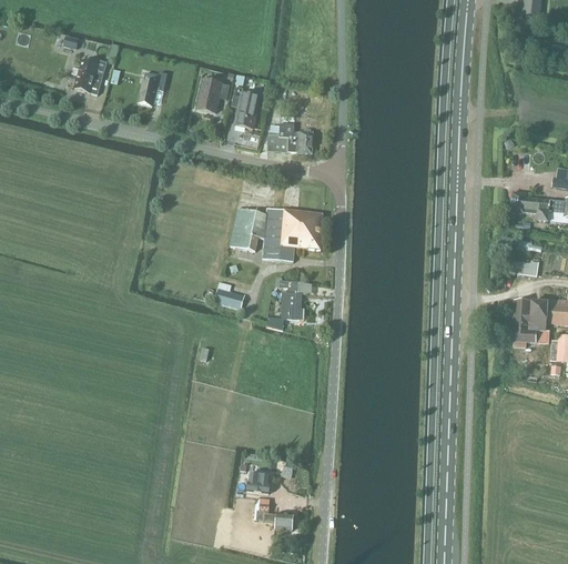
[(540,16),(541,0),(524,0),(523,14),(540,16)]
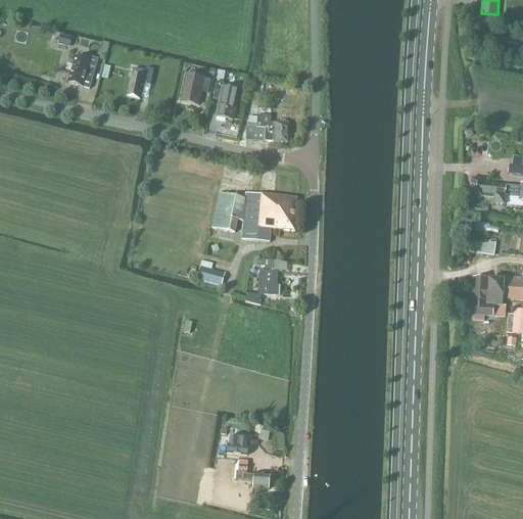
[(60,31),(58,40),(69,43),(72,34),(60,31)]
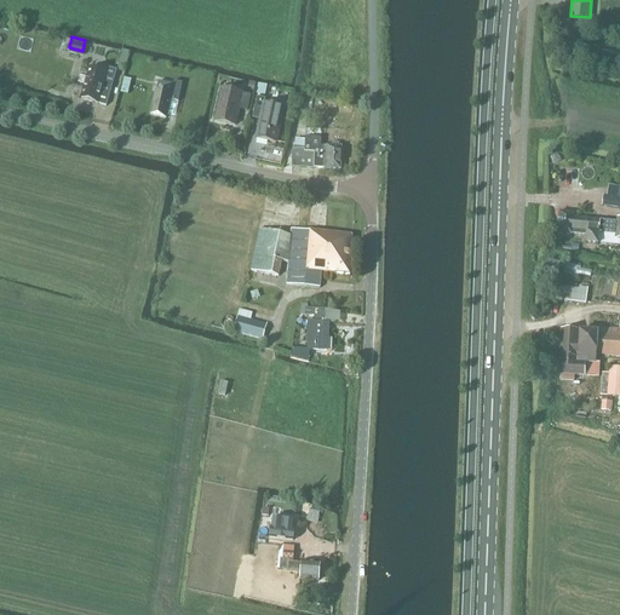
[(105,69),(91,64),(82,95),(107,102),(116,67),(105,63),(105,69)]
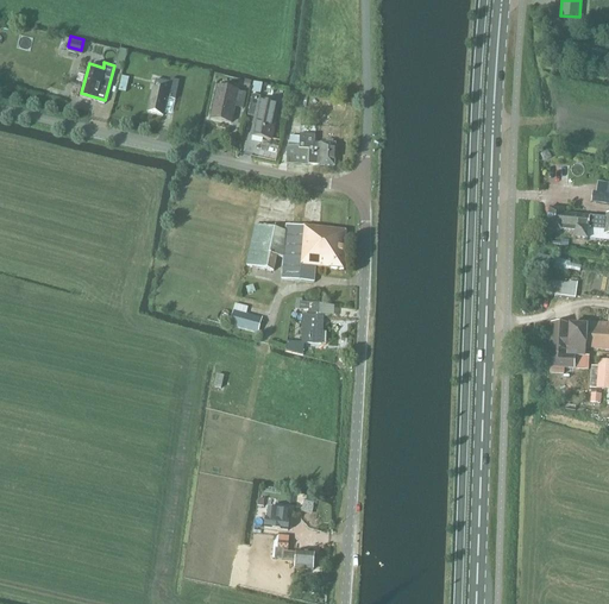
[(179,77),(170,75),(170,79),(155,76),(154,87),(152,87),(146,109),(162,113),(165,95),(174,96),(179,77)]
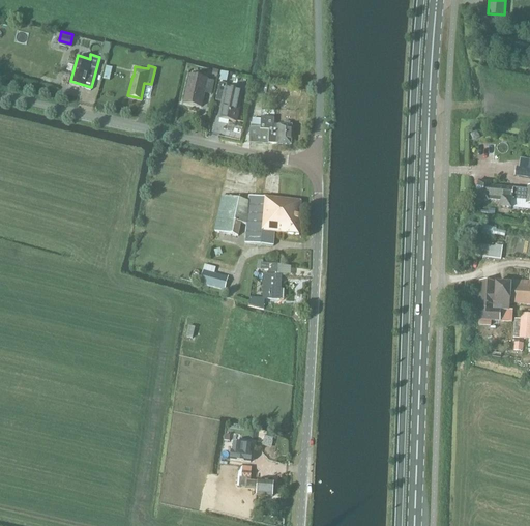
[(208,76),(189,72),(183,100),(201,105),(204,90),(211,92),(213,79),(208,77),(208,76)]
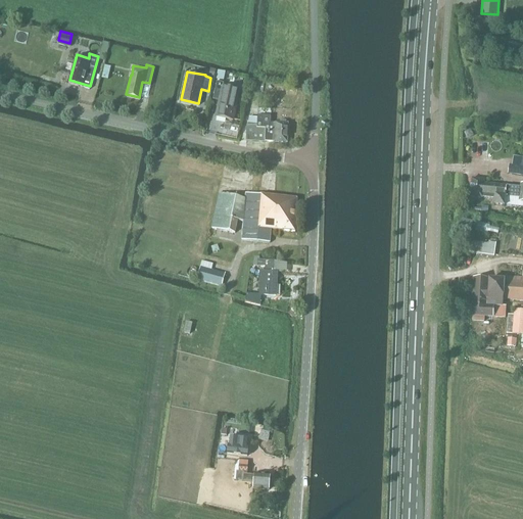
[(233,118),(239,88),(223,84),(224,80),(217,79),(212,96),(220,98),(216,113),(233,118)]
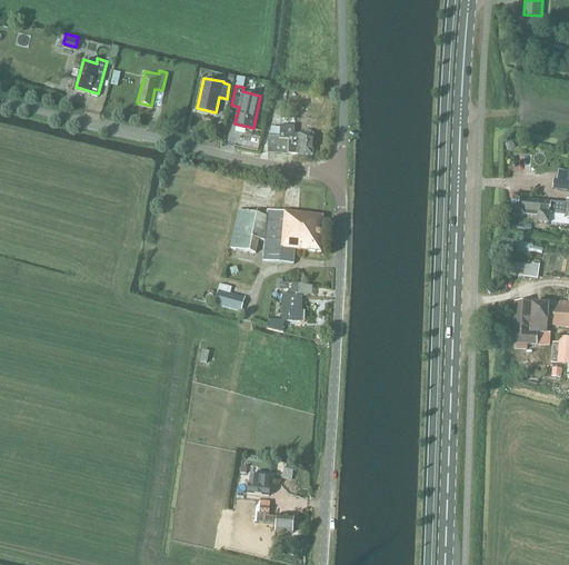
[(269,134),(268,150),(311,151),(312,131),(311,131),(311,128),(305,128),(305,131),(295,131),(295,122),(280,122),(279,125),(271,124),(270,134),(269,134)]
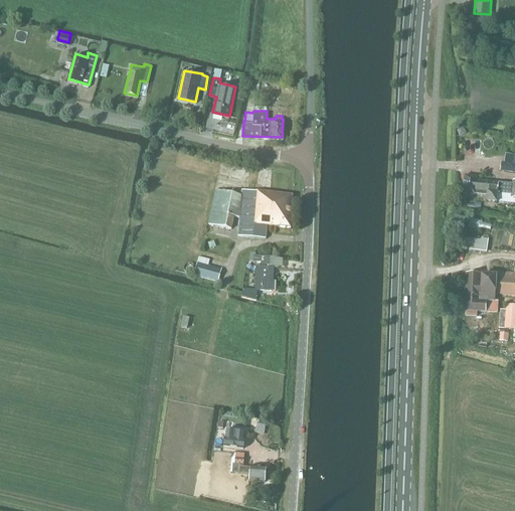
[(514,169),(514,151),(505,150),(503,158),(501,158),(500,168),(514,169)]
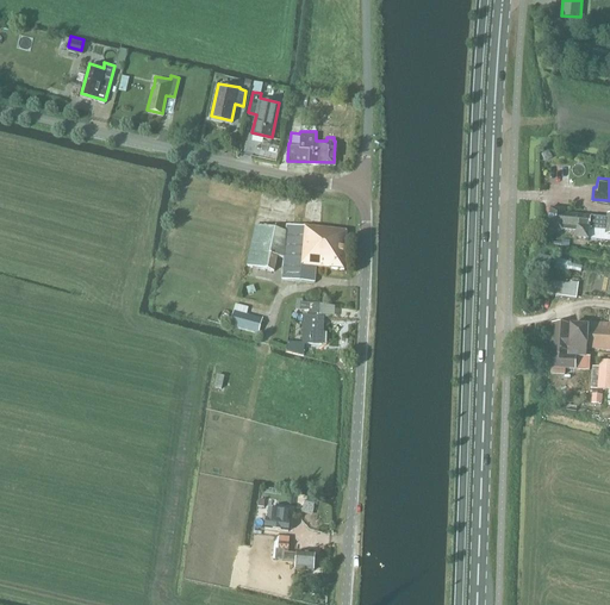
[(565,206),(551,205),(548,226),(562,228),(564,223),(578,224),(577,236),(589,237),(589,230),(604,231),(604,234),(609,234),(609,212),(607,212),(607,216),(565,211),(565,206)]
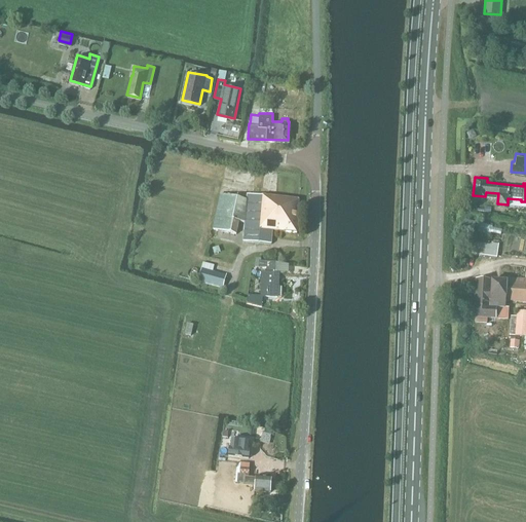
[(271,241),(272,228),(297,230),(299,207),(298,207),(299,196),(263,194),(245,191),(245,197),(220,190),(212,226),(236,232),(238,219),(243,220),(242,238),(271,241)]
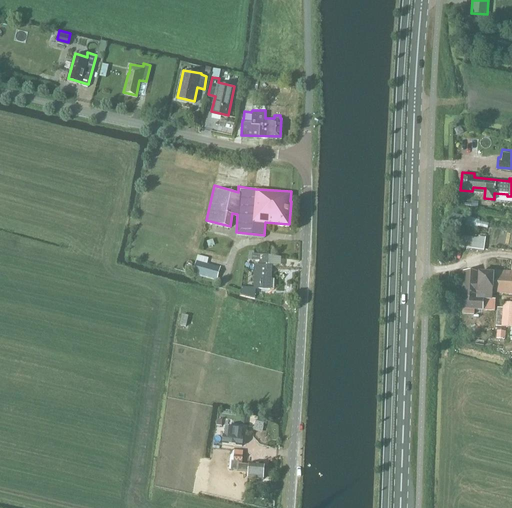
[(460,224),(462,215),(453,213),(451,221),(460,224)]
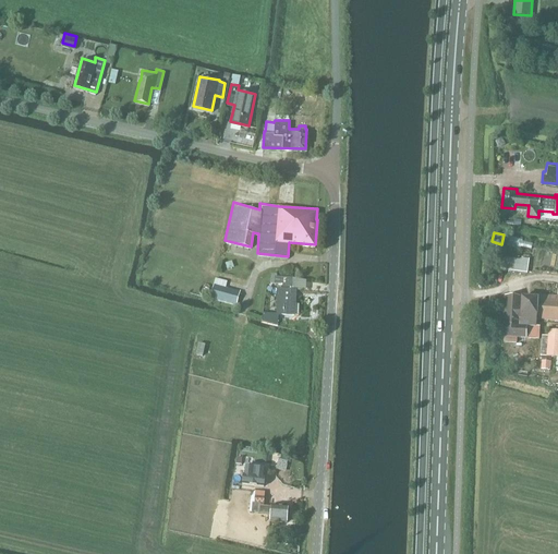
[(528,269),(529,257),(500,254),(498,266),(528,269)]
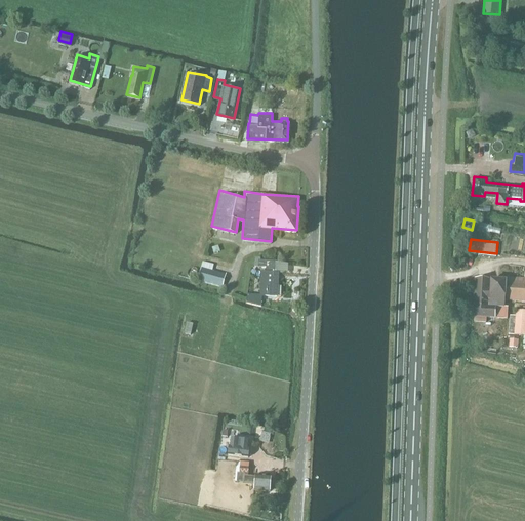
[(213,262),(202,258),(201,265),(202,266),(199,277),(224,284),(228,271),(212,267),(213,262)]
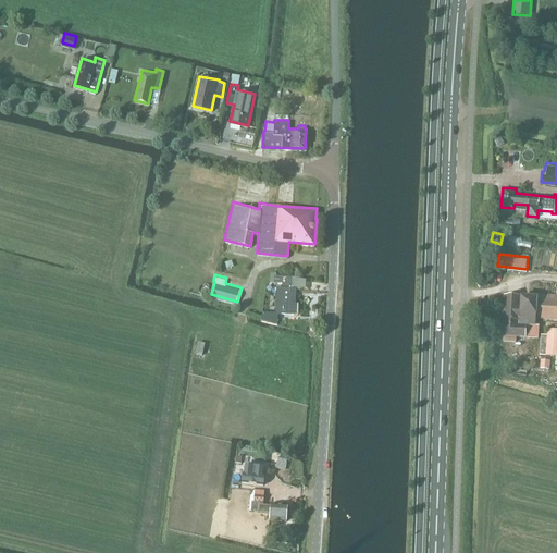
[(294,312),(295,286),(294,286),(294,274),(275,274),(275,281),(281,281),(281,286),(276,286),(275,311),(294,312)]
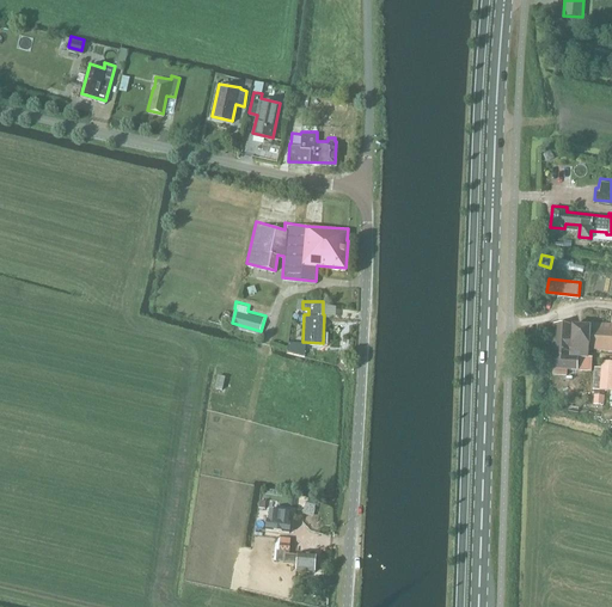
[(551,365),(550,365),(552,366),(552,372),(567,373),(567,366),(577,367),(591,367),(592,355),(588,355),(588,345),(611,347),(611,319),(591,319),(591,324),(571,323),(571,322),(555,320),(552,353),(551,353),(551,365)]
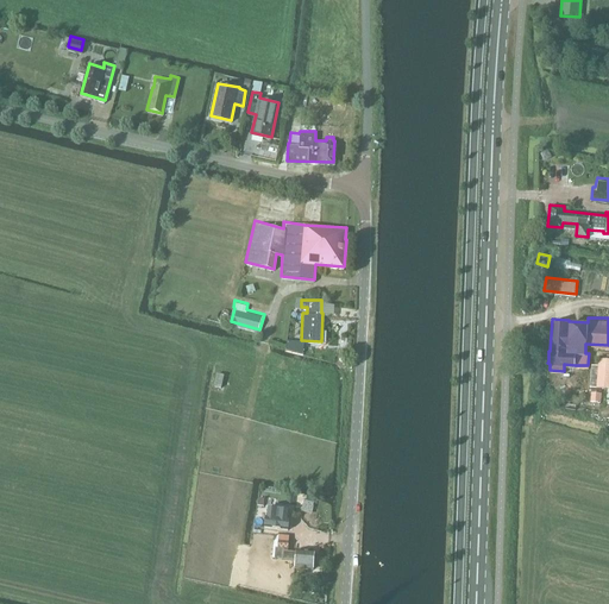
[(591,363),(590,385),(608,385),(608,357),(600,357),(598,363),(595,363),(591,363)]
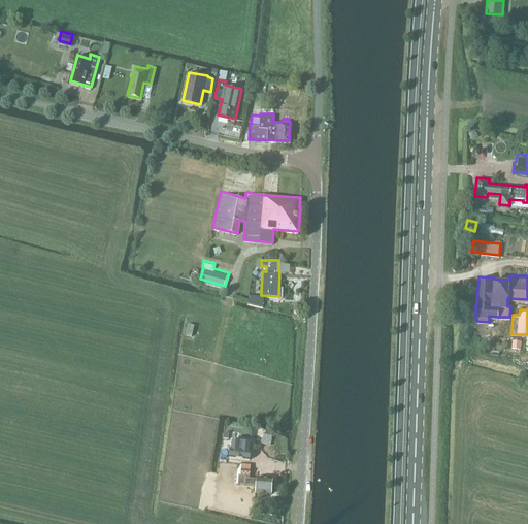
[(228,458),(249,461),(250,453),(249,453),(250,445),(231,441),(230,450),(229,450),(228,458)]
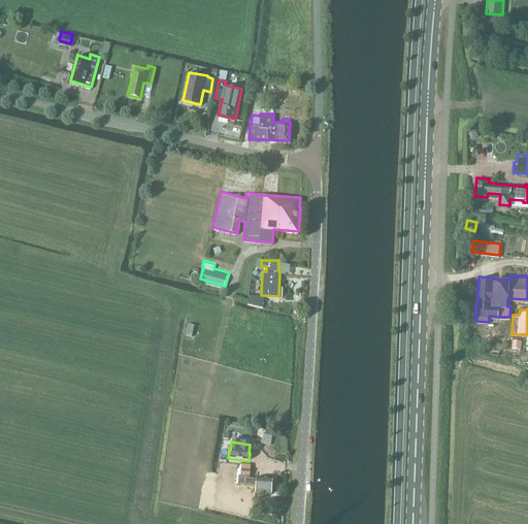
[(272,478),(245,477),(245,484),(256,484),(255,491),(271,492),(272,478)]
